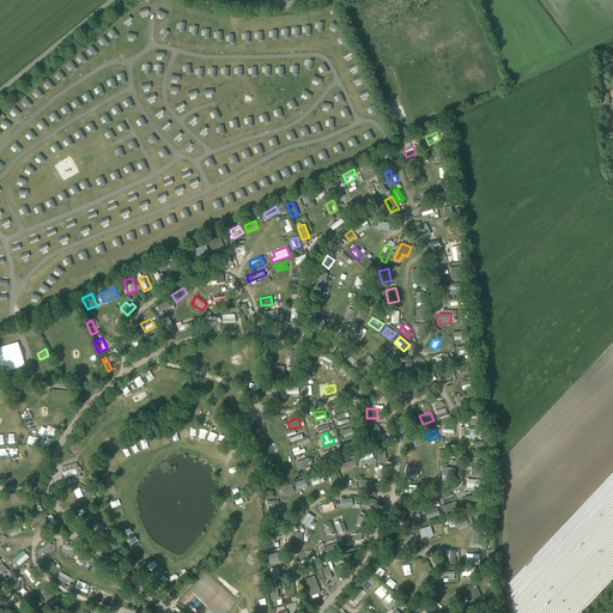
[(419,436),(410,441),(412,448),(422,444),(419,436)]
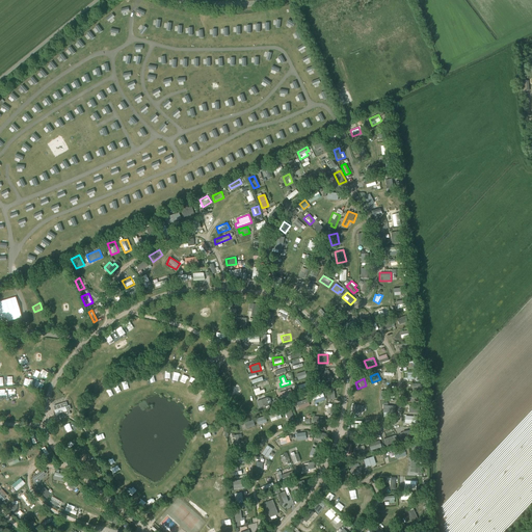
[(61,384),(59,390),(68,394),(70,390),(61,384)]
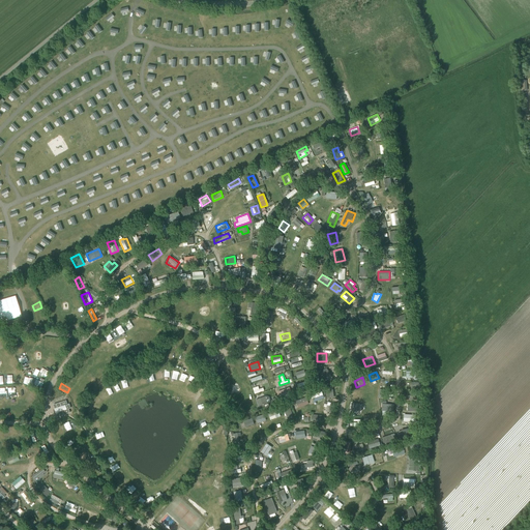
[(263,387),(259,388),(258,386),(253,387),(255,394),(264,391),(263,387)]
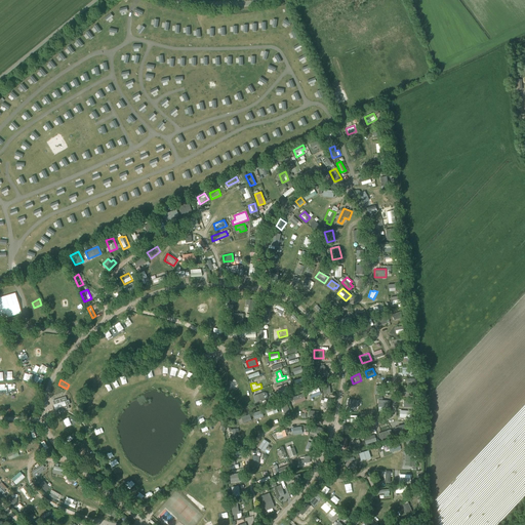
[(110,392),(113,390),(108,384),(105,387),(110,392)]
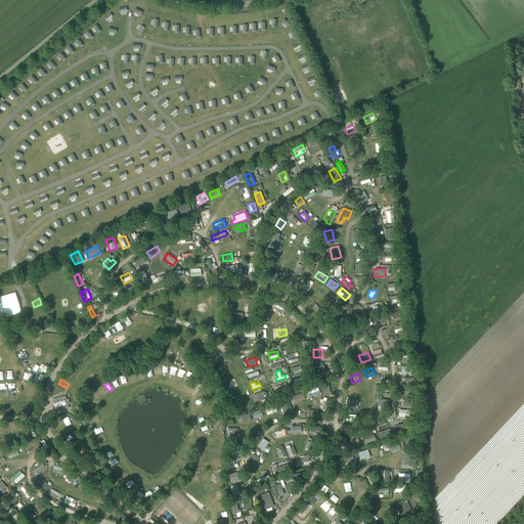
[(102,396),(106,393),(101,387),(97,390),(102,396)]
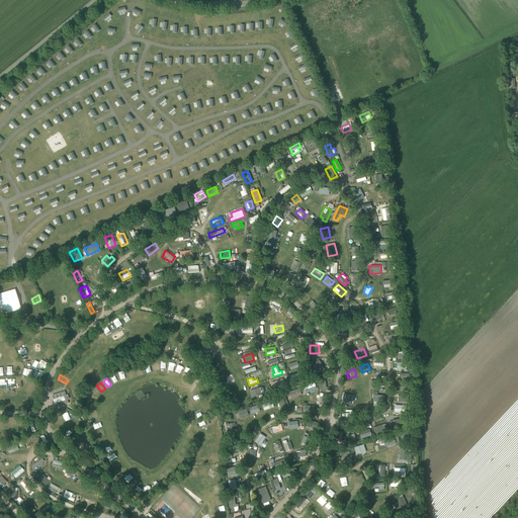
[(306,394),(317,389),(314,382),(304,386),(306,394)]
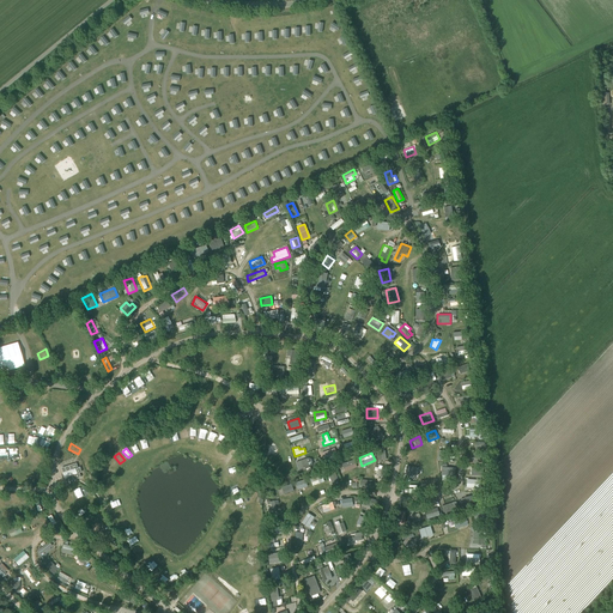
[(298,472),(305,469),(304,467),(308,466),(305,459),(296,462),(298,472)]
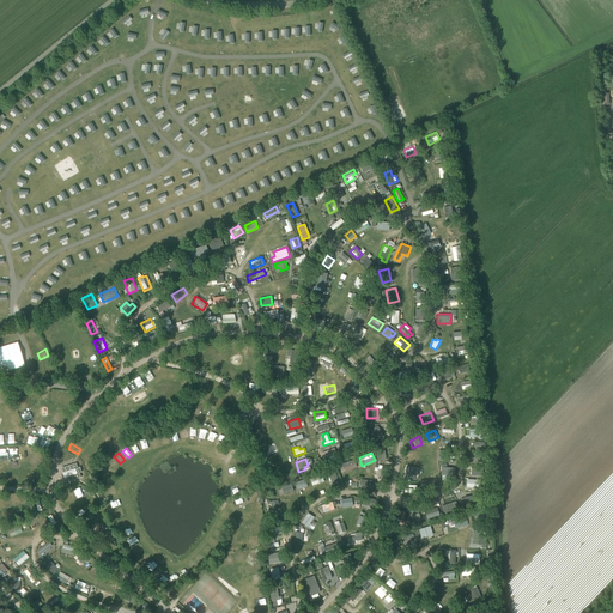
[(354,459),(341,463),(344,472),(357,467),(354,459)]
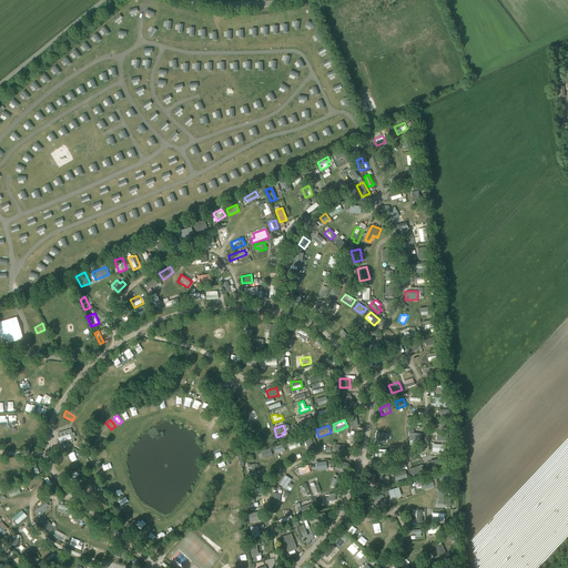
[(70,429),(57,434),(58,438),(59,443),(61,447),(74,443),(73,438),(75,437),(73,433),(72,434),(70,429)]
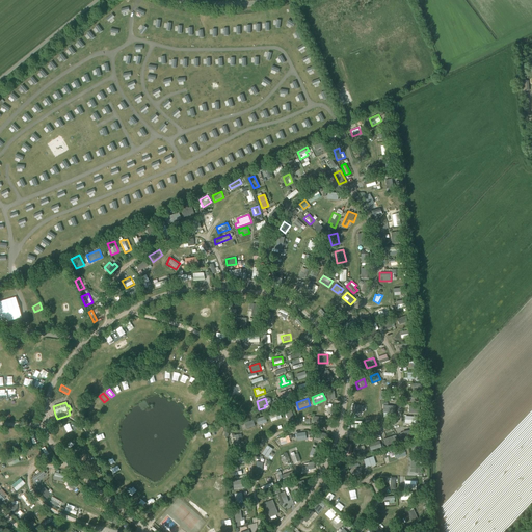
[(362,414),(363,405),(352,404),(351,413),(362,414)]
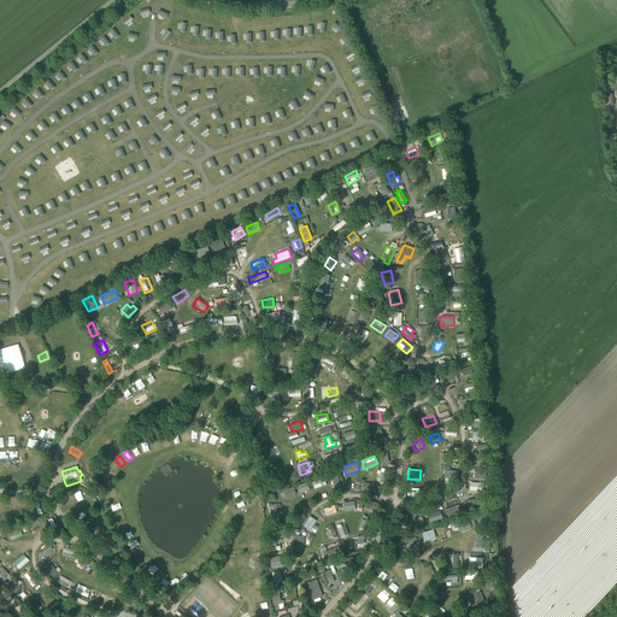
[(339,475),(330,479),(334,488),(342,485),(339,475)]
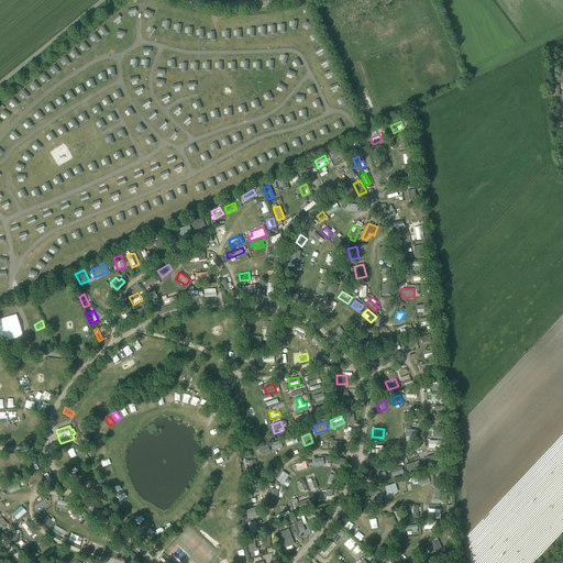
[(296,435),(284,440),(286,446),(298,442),(296,435)]
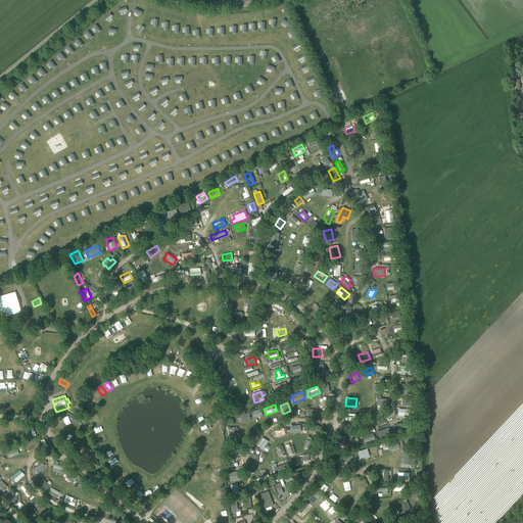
[(260,409),(251,411),(253,418),(262,415),(260,409)]
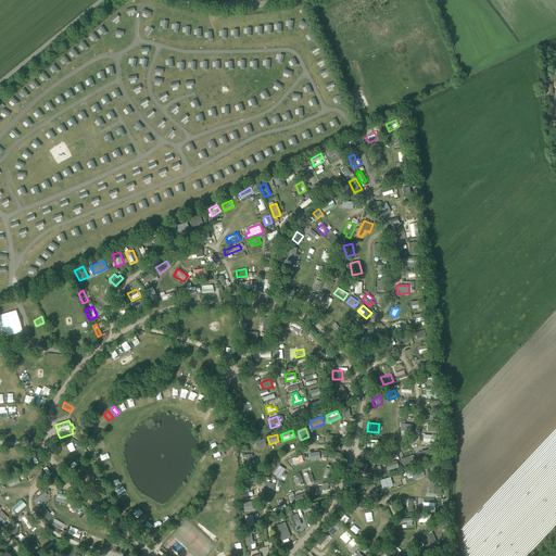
[(252,442),(255,450),(267,445),(264,438),(252,442)]
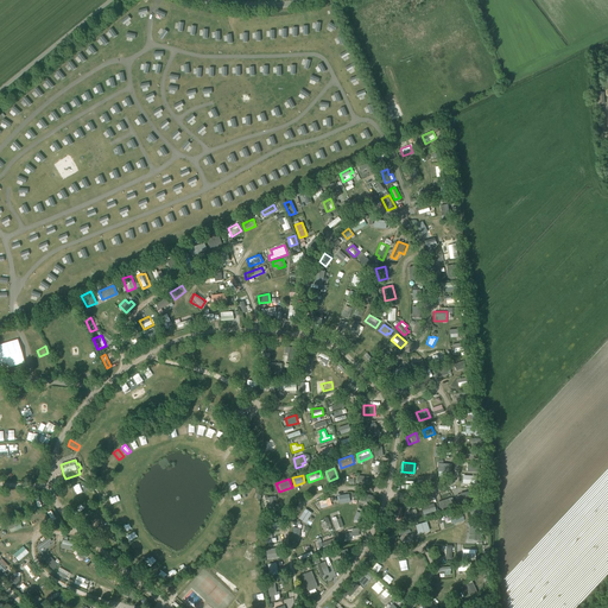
[(267,512),(277,512),(277,496),(267,496),(267,512)]
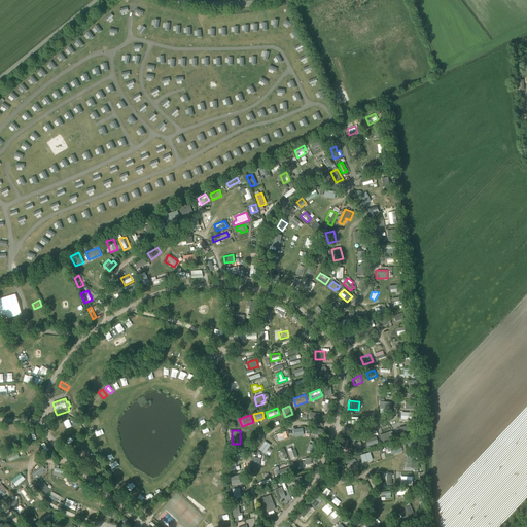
[(276,434),(277,441),(290,437),(288,430),(276,434)]
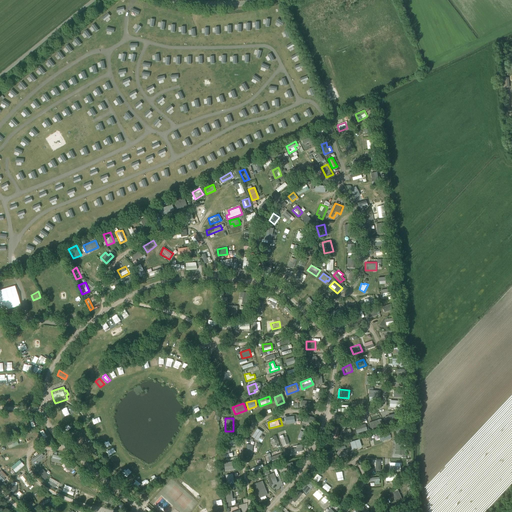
[(355,425),(355,433),(367,431),(366,424),(355,425)]
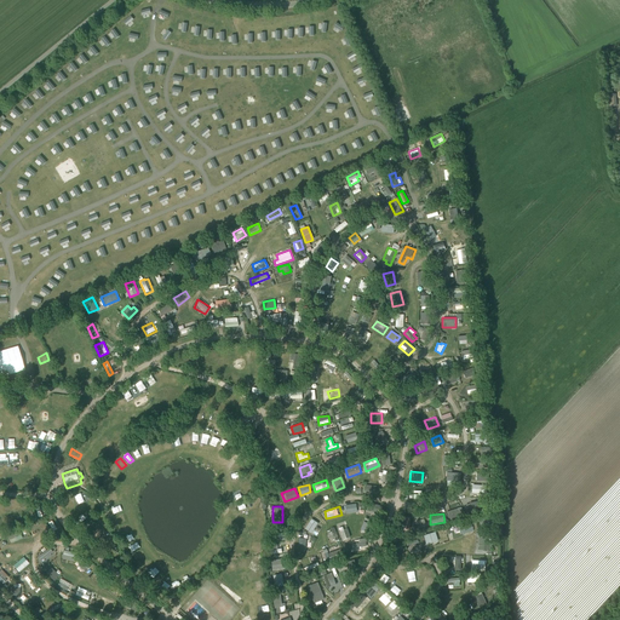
[(118,524),(126,521),(122,515),(115,518),(118,524)]
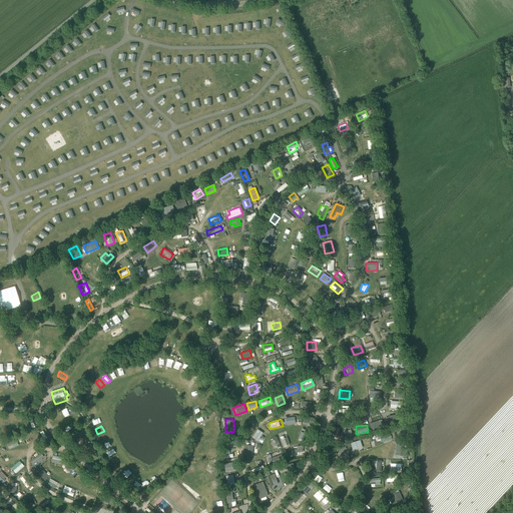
[(257,429),(251,437),(258,441),(263,433),(257,429)]
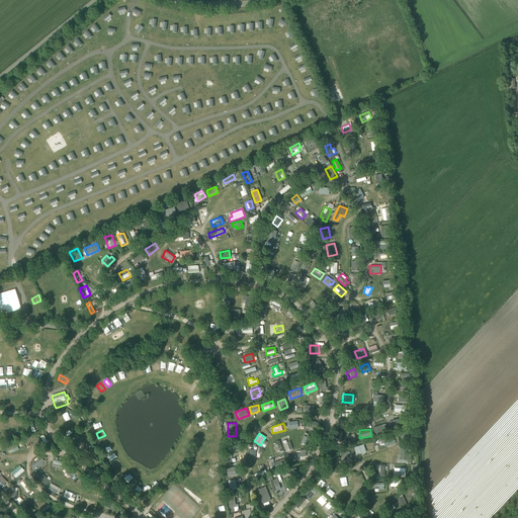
[(347,435),(349,441),(356,439),(354,433),(347,435)]
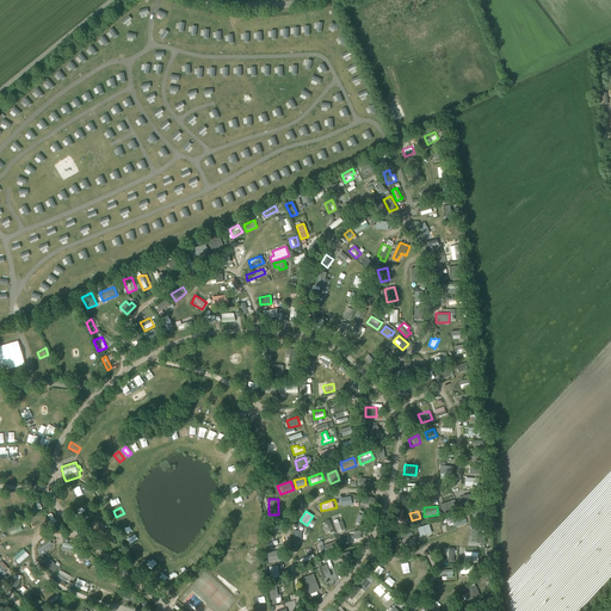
[(452,517),(454,525),(466,524),(464,514),(452,517)]
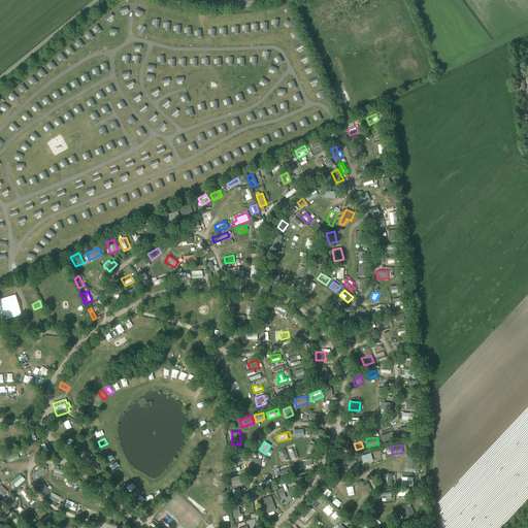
[(24,449),(26,455),(35,451),(33,446),(24,449)]
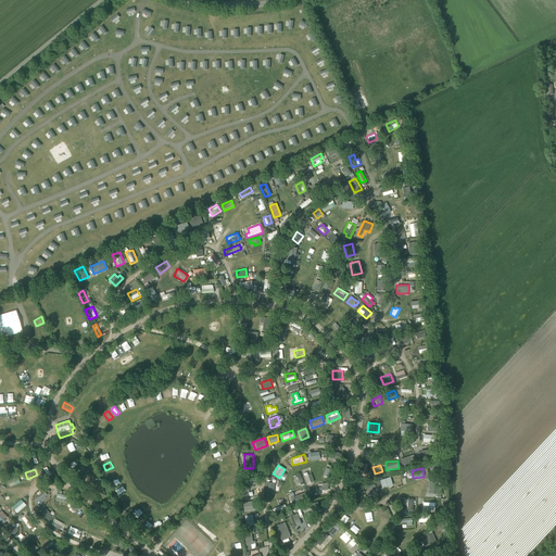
[(108,474),(110,479),(117,476),(115,470),(108,474)]
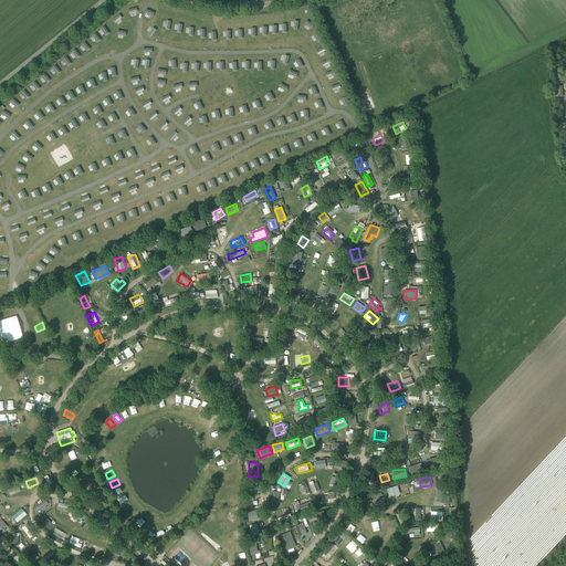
[(311,492),(318,491),(316,480),(308,481),(311,492)]
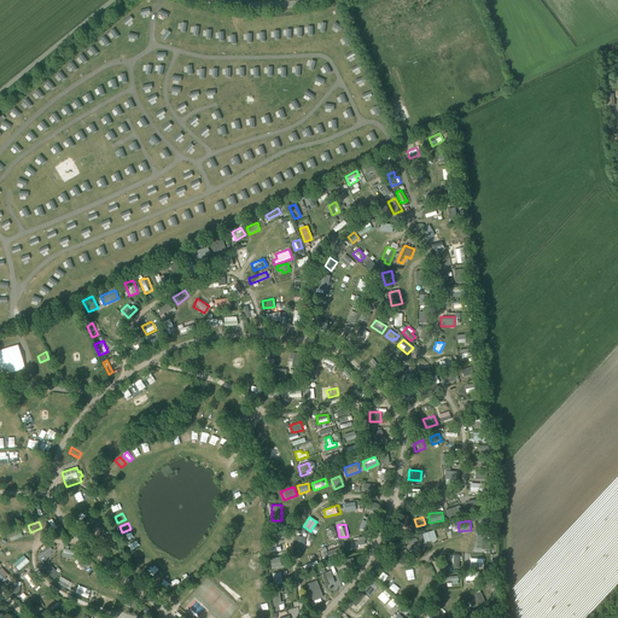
[(18,529),(7,532),(10,541),(22,536),(18,529)]
